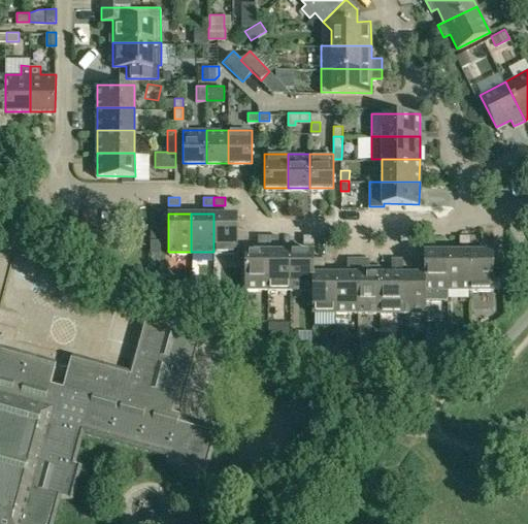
[(237,214),(236,214),(213,214),(213,252),(237,252),(237,214)]
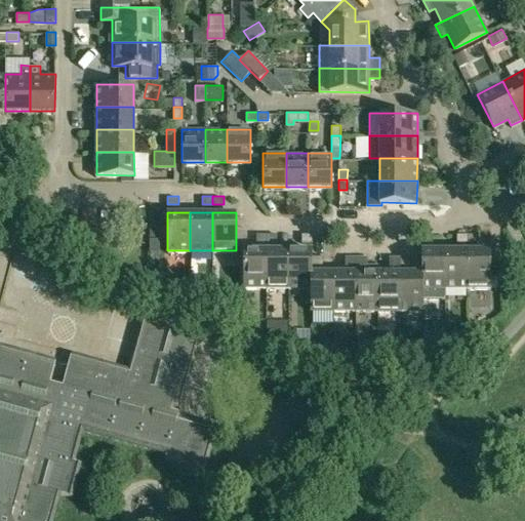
[(150,228),(149,248),(158,249),(158,236),(158,228),(155,228),(155,223),(151,223),(151,228),(150,228)]
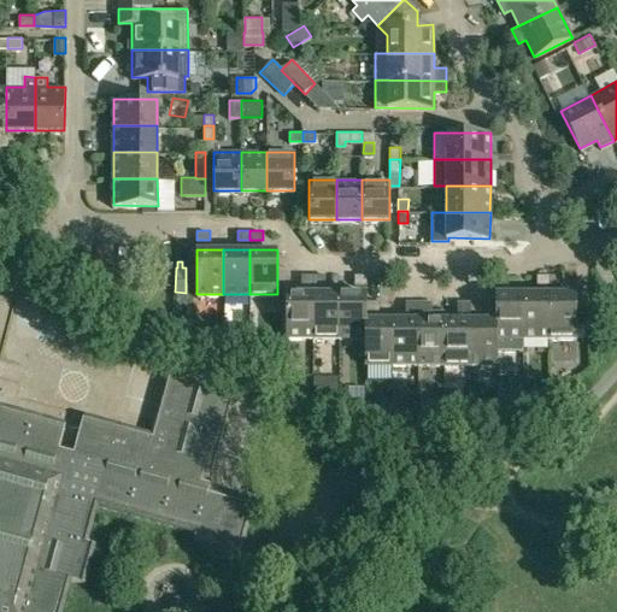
[(301,283),(313,283),(313,274),(301,274),(301,283)]
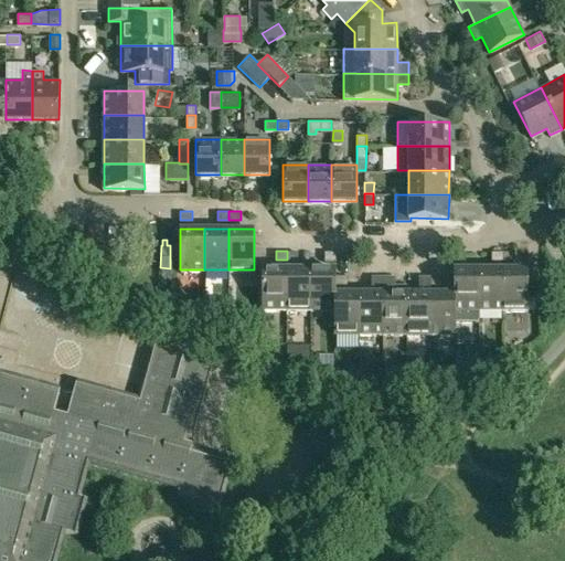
[(298,260),(298,251),(287,251),(287,260),(298,260)]
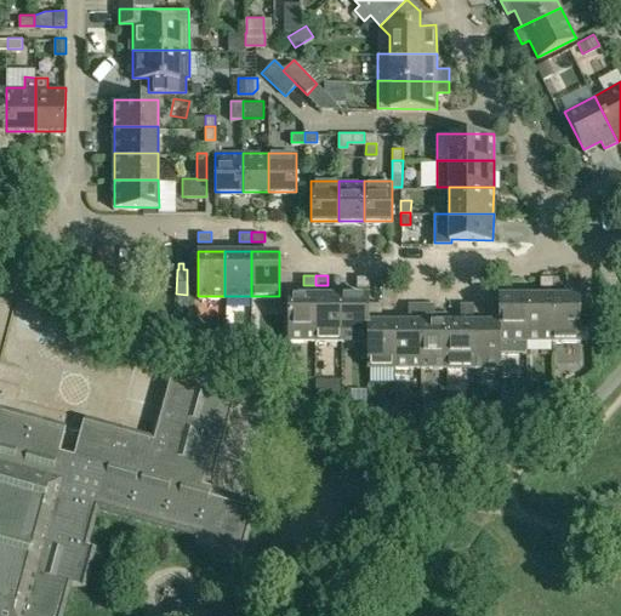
[(357,285),(369,285),(369,275),(357,275),(357,285)]
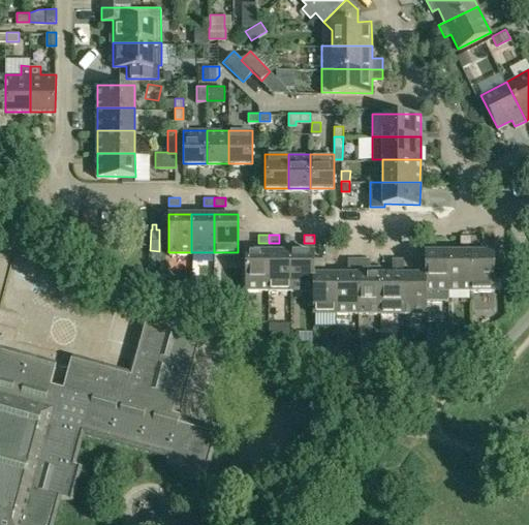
[(436,243),(436,235),(426,235),(425,243),(436,243)]
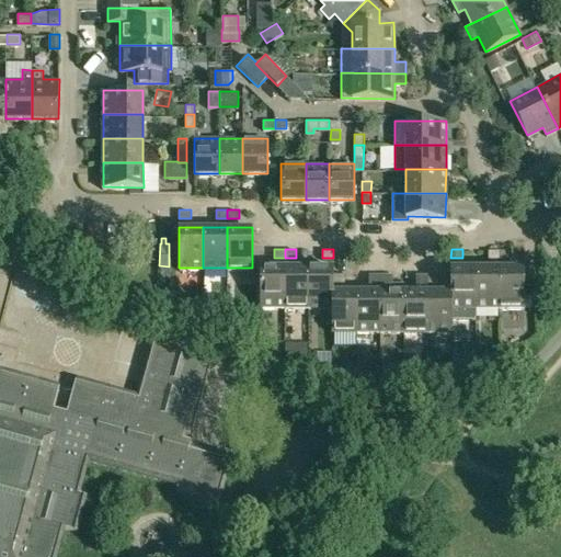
[(488,258),(499,258),(499,249),(488,249),(488,258)]
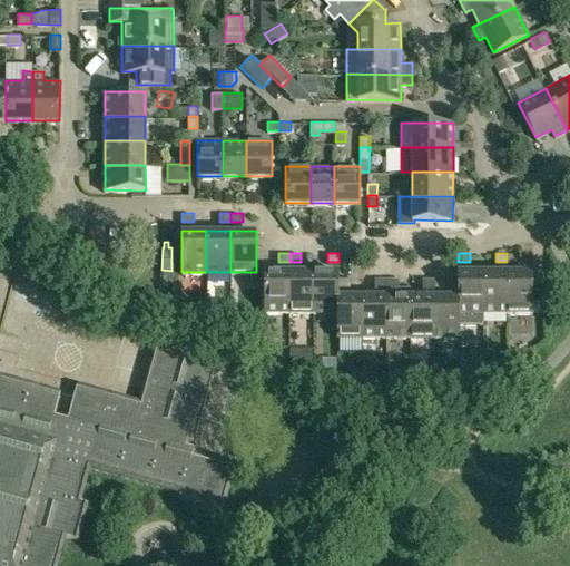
[(519,253),(507,253),(507,262),(519,262),(519,253)]
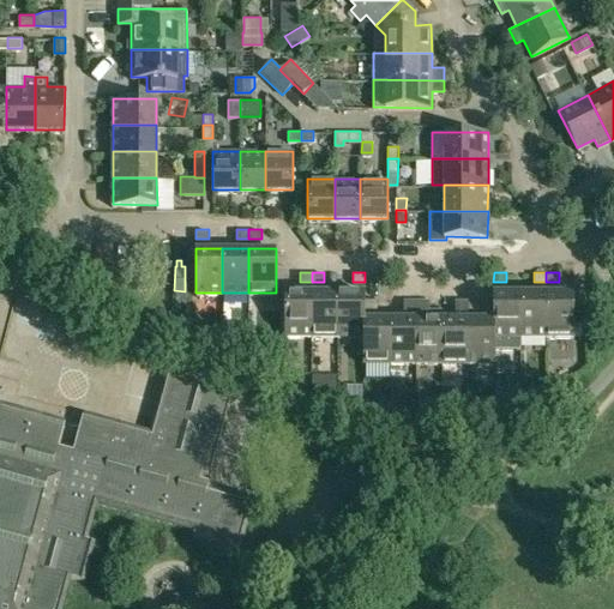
[(284,335),(312,335),(312,291),(284,291),(284,335)]
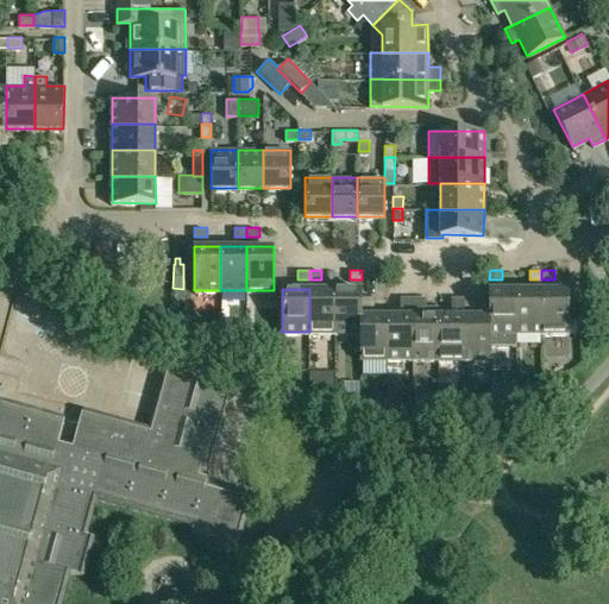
[(309,332),(334,333),(334,289),(309,289),(309,332)]
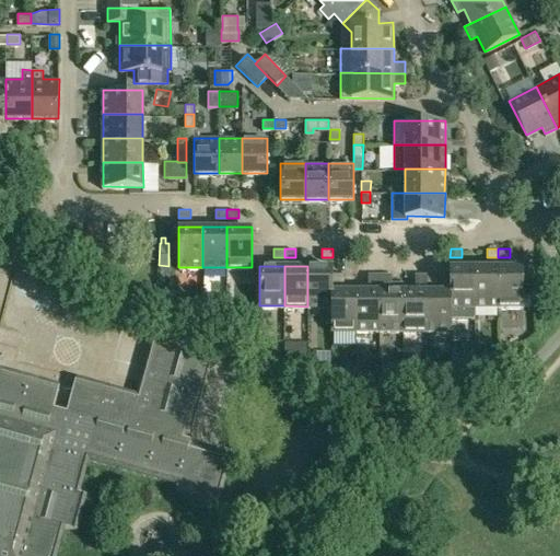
[(333,266),(307,266),(307,307),(330,307),(331,307),(331,290),(333,290),(333,273),(333,266)]
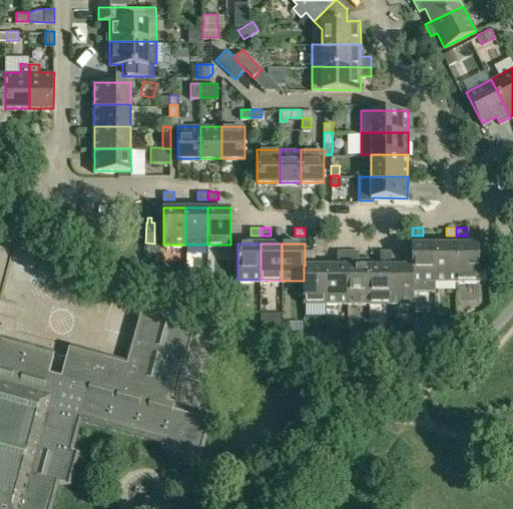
[(435,244),(412,244),(412,267),(412,280),(413,280),(413,291),(434,291),(435,280),(435,244)]
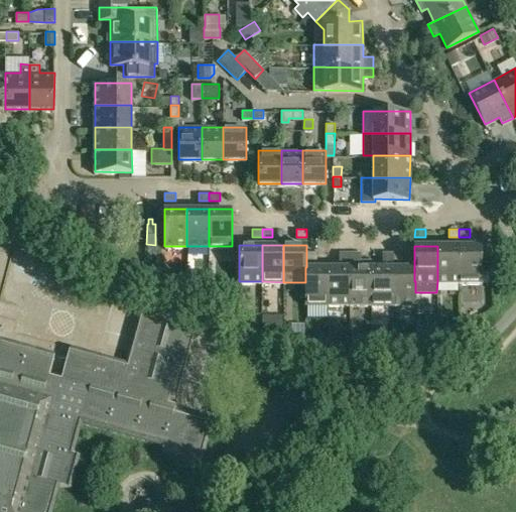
[(459,246),(437,246),(437,281),(459,281),(459,246)]
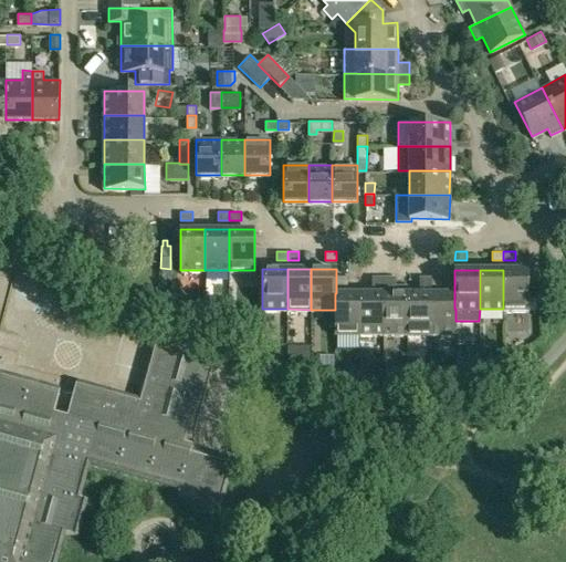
[(528,270),(503,270),(503,309),(528,309),(528,270)]
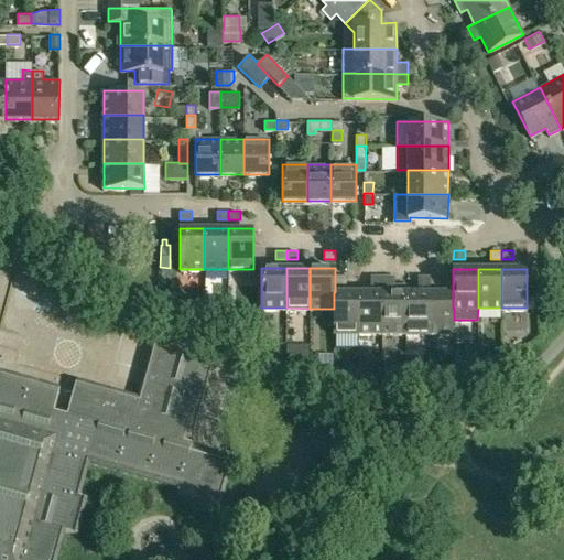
[(347,275),(335,275),(335,283),(347,283),(347,275)]
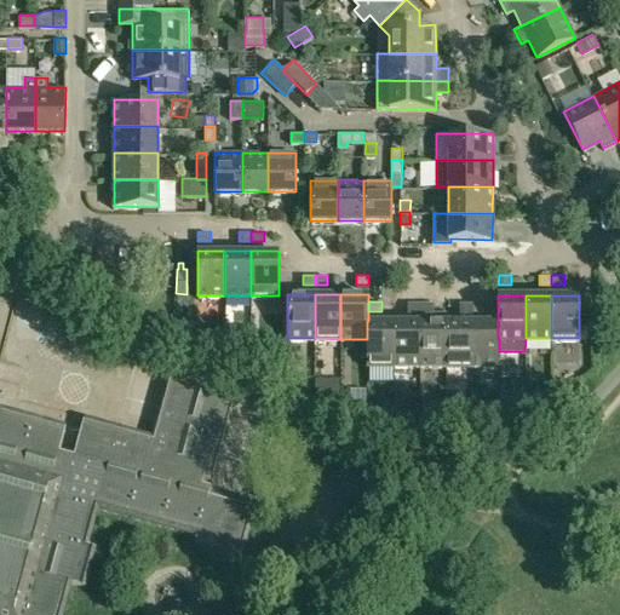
[(394,365),(419,365),(419,302),(408,302),(408,322),(394,322),(394,365)]
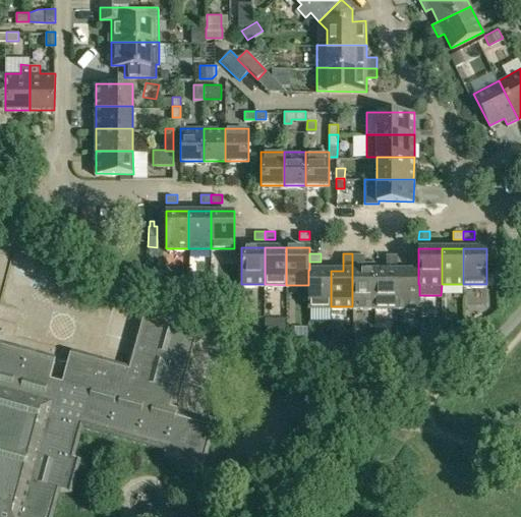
[(352,306),(374,306),(374,271),(374,262),(363,262),(363,253),(352,253),(352,306)]
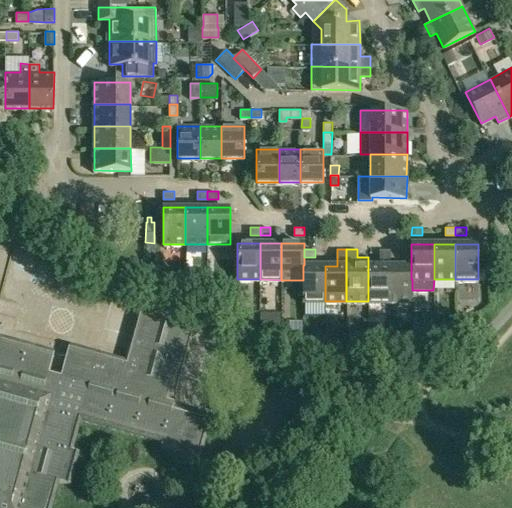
[(389,266),(389,258),(389,250),(380,250),(380,266),(368,266),(368,301),(389,301),(389,266)]
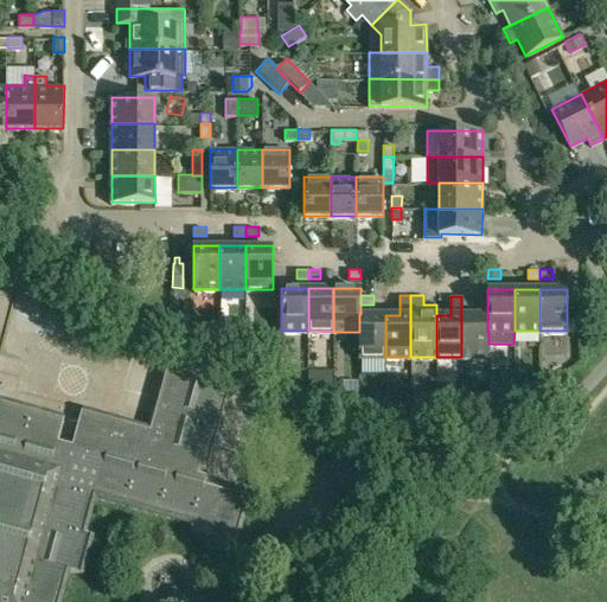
[(474,296),(461,296),(461,306),(474,306),(474,296)]
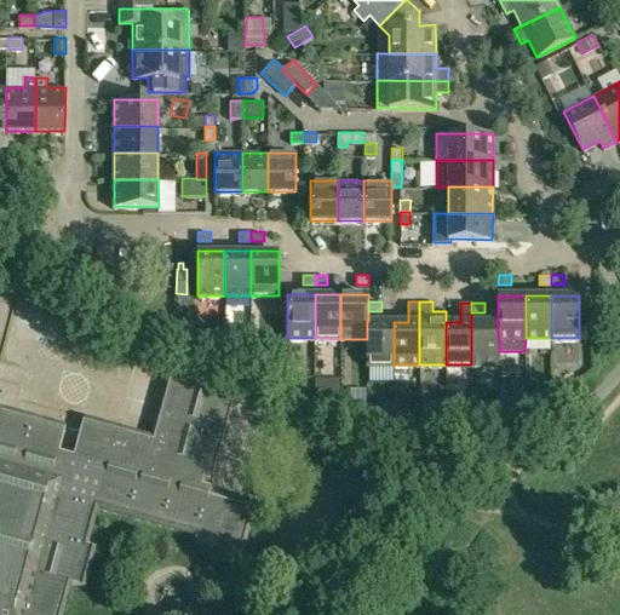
[(366,363),(394,365),(394,322),(368,321),(367,321),(367,339),(366,339),(366,363)]
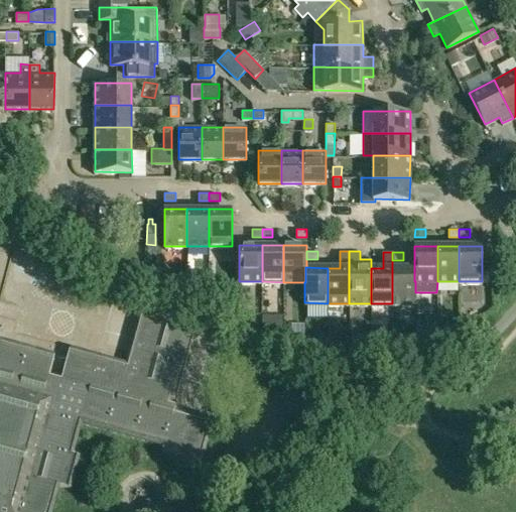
[(414,281),(414,268),(392,268),(392,303),(415,304),(415,292),(415,281),(414,281)]
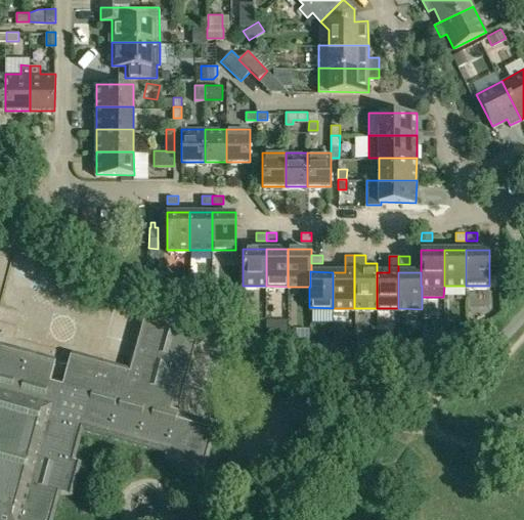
[(194,274),(194,287),(208,287),(208,274),(194,274)]
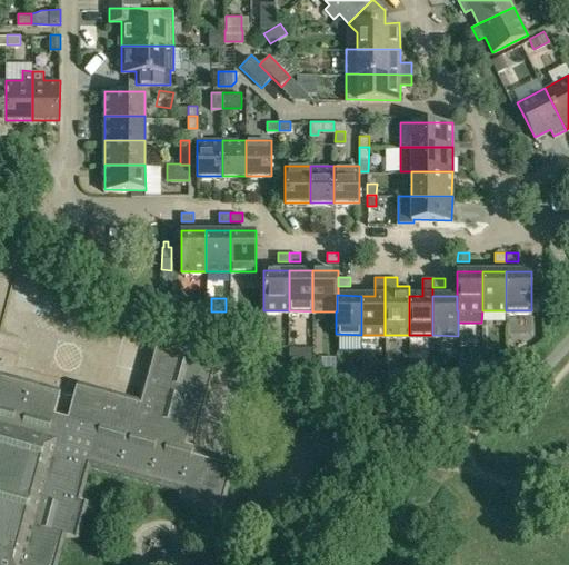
[(0,564),(56,564),(65,534),(78,537),(88,499),(81,498),(90,465),(180,489),(178,498),(210,507),(225,499),(235,462),(235,456),(196,445),(219,357),(156,340),(140,399),(77,382),(68,413),(56,409),(61,389),(0,373),(0,368),(2,360),(0,359),(0,564)]
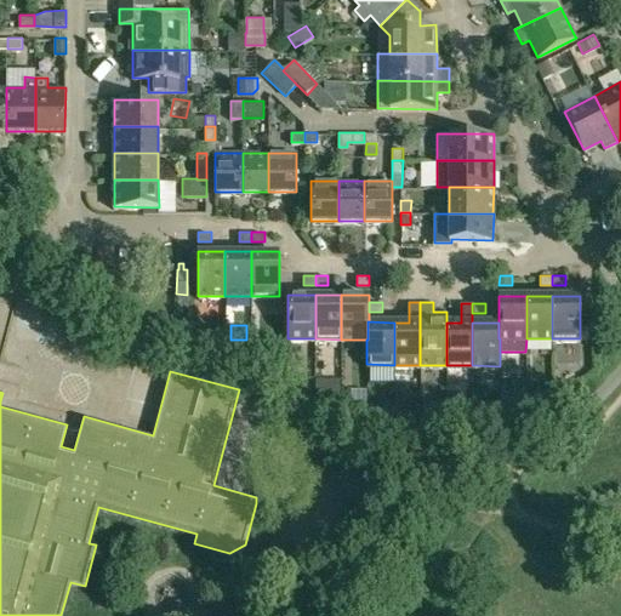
[(537,387),(539,401),(548,398),(553,391),(553,382),(541,382),(537,387)]
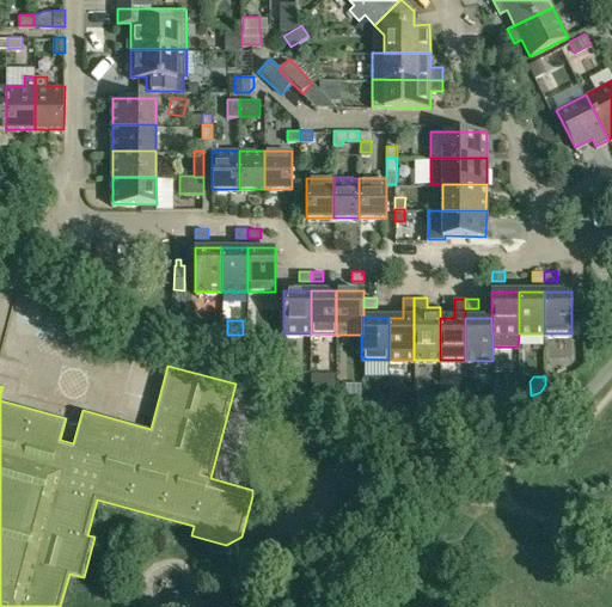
[(346,385),(346,400),(360,400),(361,385),(346,385)]
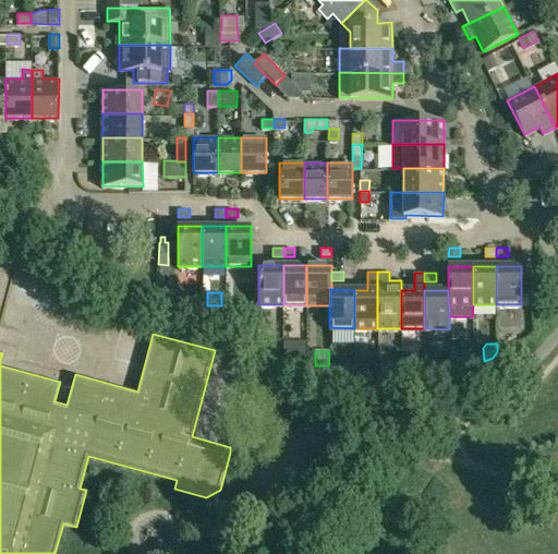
[(450,357),(450,369),(460,370),(460,358),(450,357)]
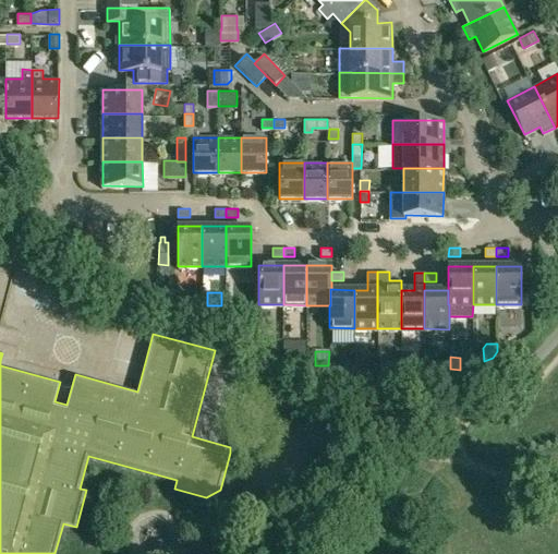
[(424,381),(435,380),(434,364),(425,364),(425,371),(424,371),(424,381)]
